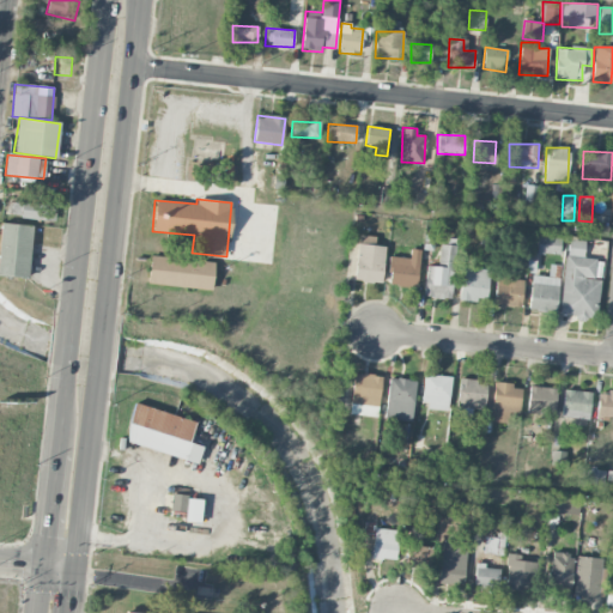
[(55,219),(55,205),(8,202),(8,218),(55,219)]
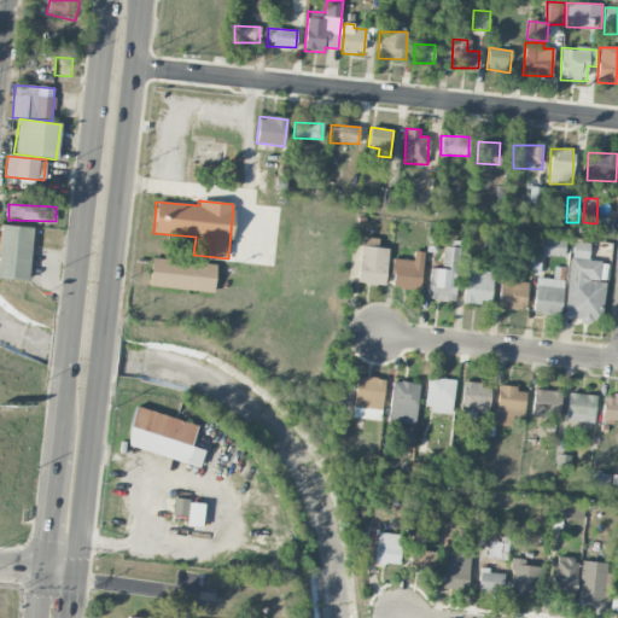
[(31,227),(0,225),(0,278),(29,280),(31,227)]
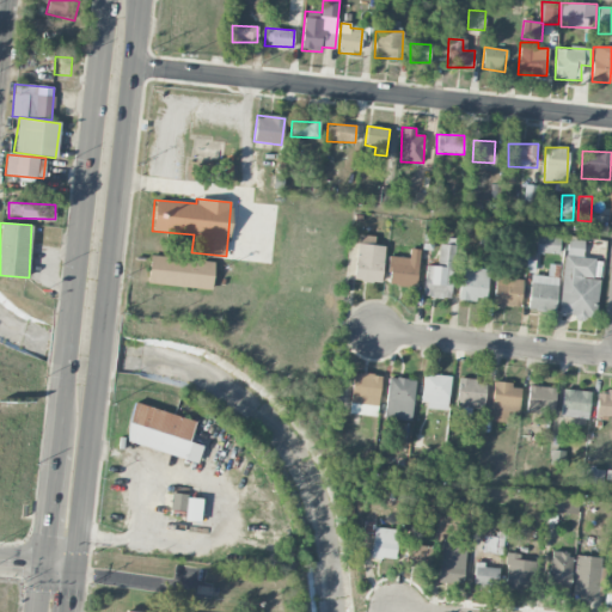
[(375,237),(360,234),(353,280),(380,283),(385,246),(374,245),(375,237)]
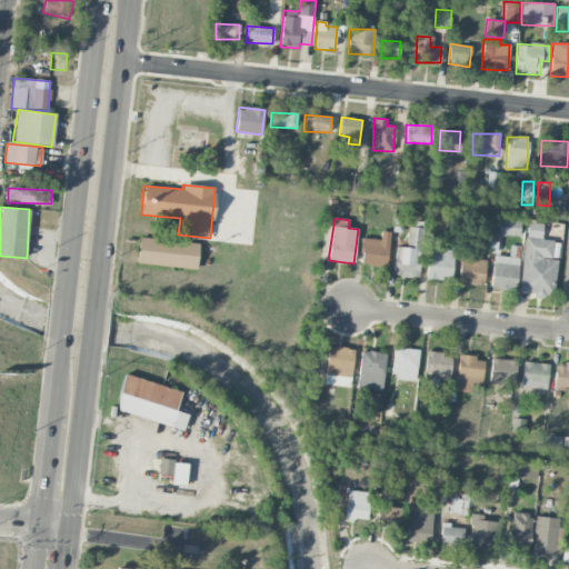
[(519,236),(520,221),(499,220),(498,235),(519,236)]
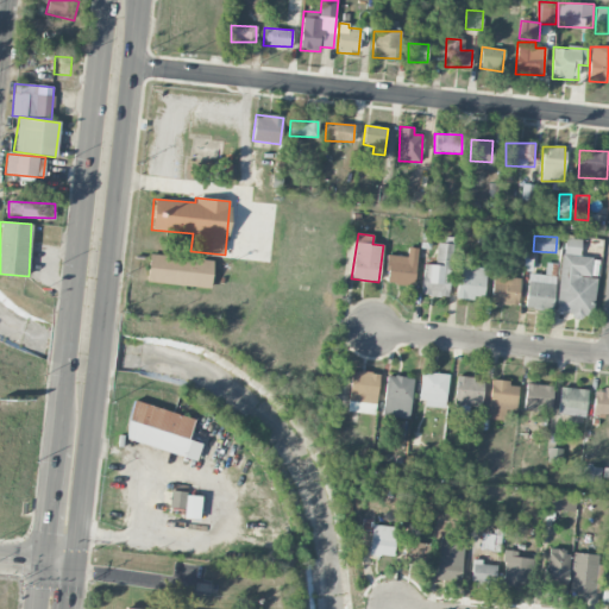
[(421,295),(447,297),(453,245),(438,243),(435,265),(425,264),(421,295)]
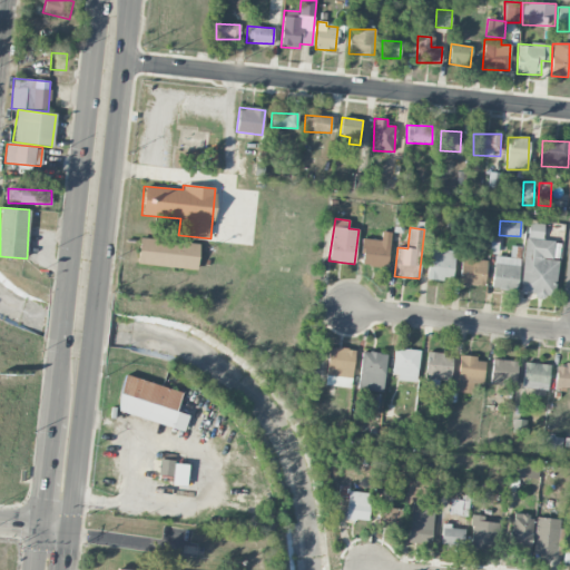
[(561,243),(541,241),(542,232),(527,231),(520,292),(538,294),(537,296),(554,297),(561,243)]
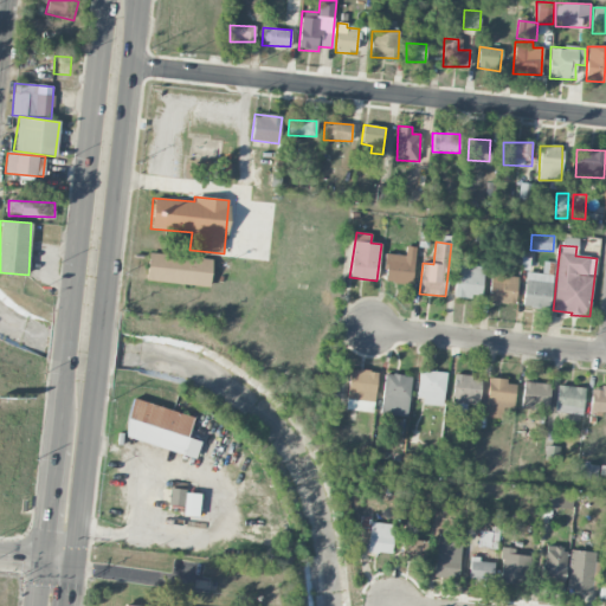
[(384,281),(412,284),(416,247),(406,246),(405,256),(386,253),(384,281)]
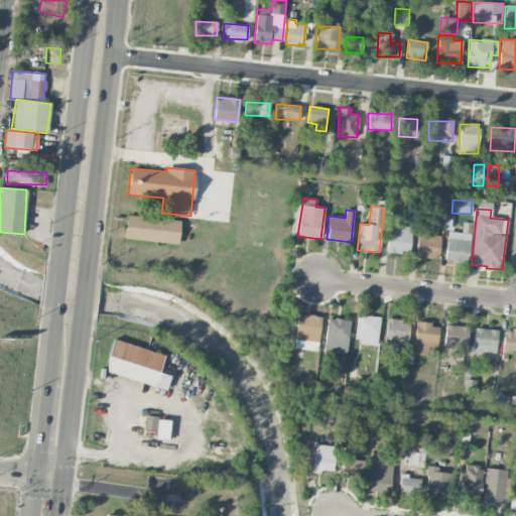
[(178,243),(179,220),(126,217),(125,241),(178,243)]
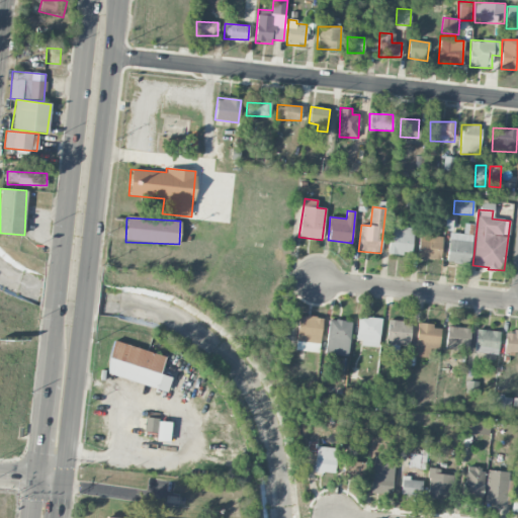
[(413,228),(390,227),(389,253),(412,254),(413,228)]
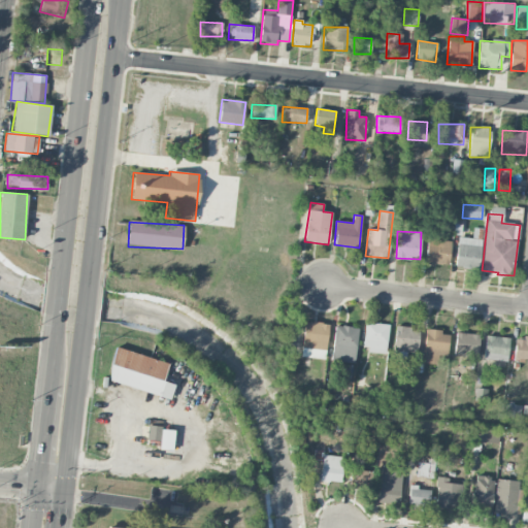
[(479,269),(481,239),(458,237),(455,267),(479,269)]
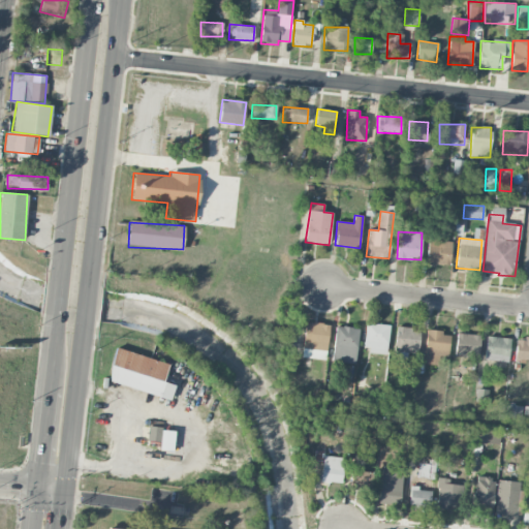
[(449,267),(452,242),(429,240),(426,263),(449,267)]
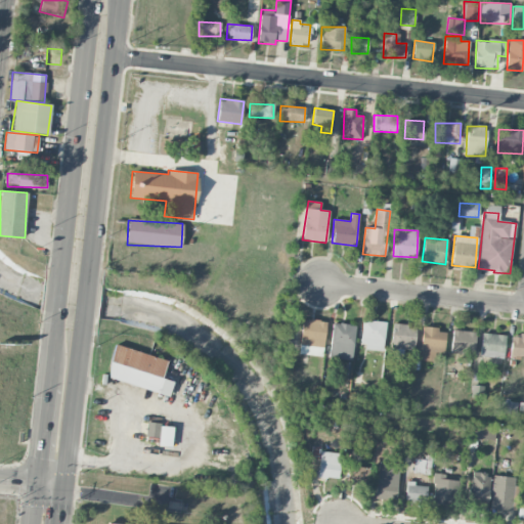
[(300,355),(323,356),(325,320),(301,319),(300,355)]
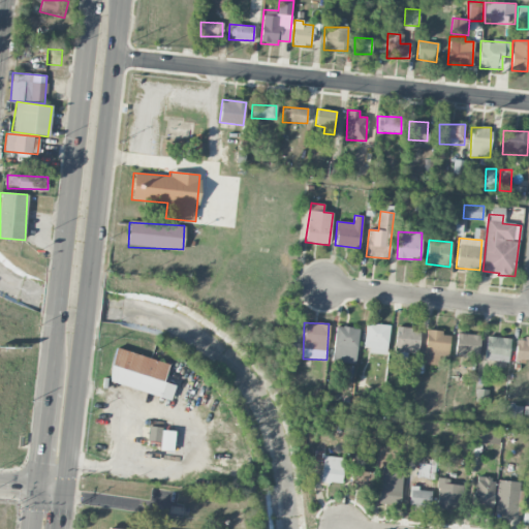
[(387,352),(389,325),(366,323),(364,351),(387,352)]
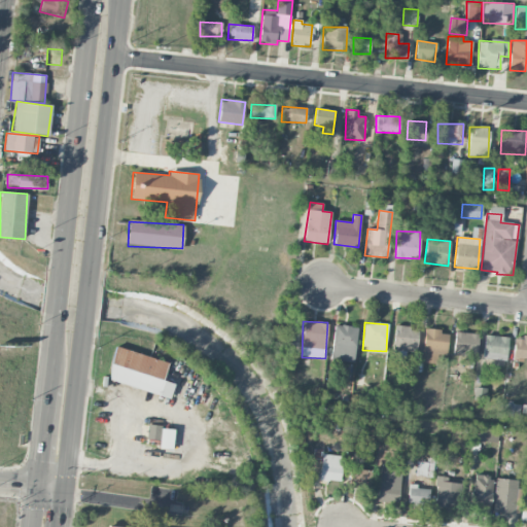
[(357,327),(335,325),(330,360),(354,362),(357,327)]
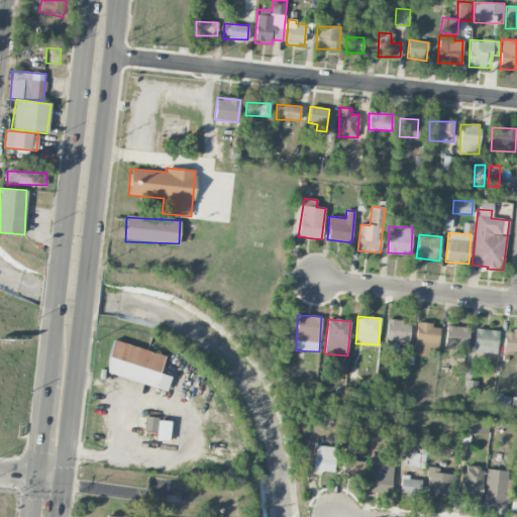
[(409,346),(410,321),(387,321),(387,346),(409,346)]
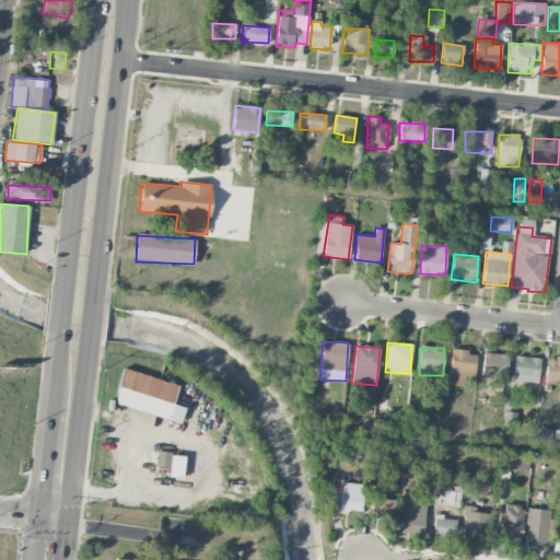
[(474,378),(478,353),(453,350),(447,385),(462,387),(463,376),(474,378)]
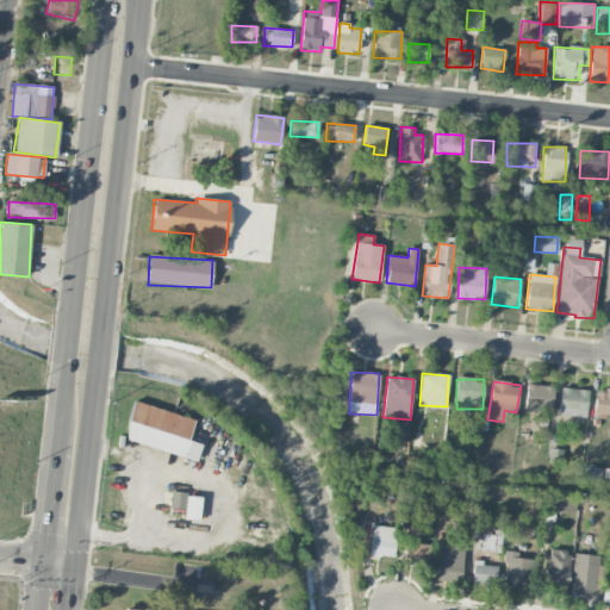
[(554,386),(527,385),(524,412),(552,414),(554,386)]
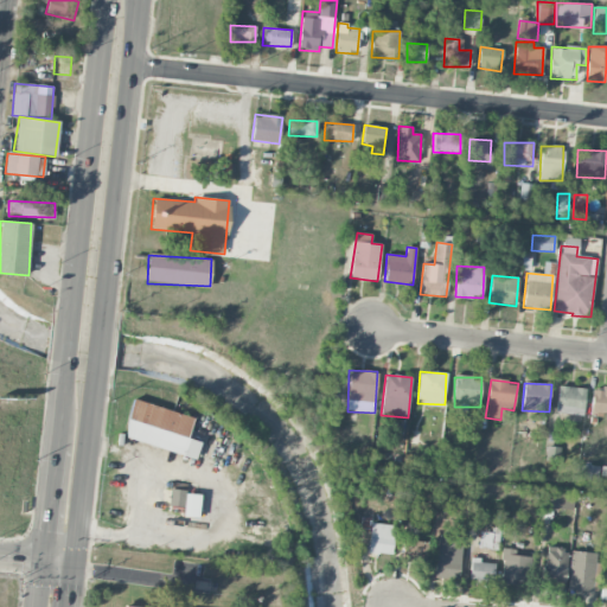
[(556,414),(585,415),(586,388),(557,387),(556,414)]
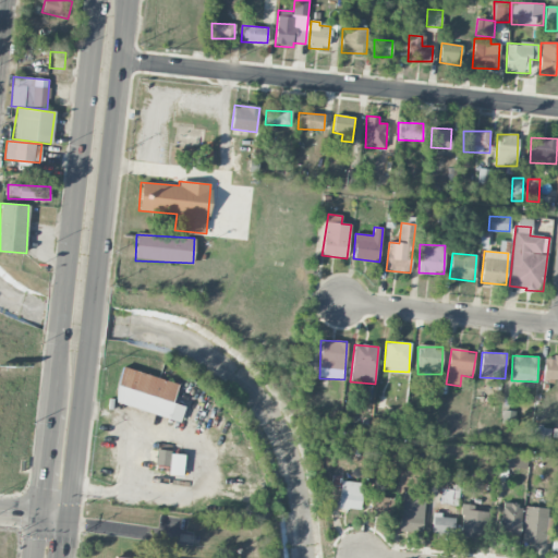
[(544,380),(557,380),(557,358),(545,358),(544,380)]
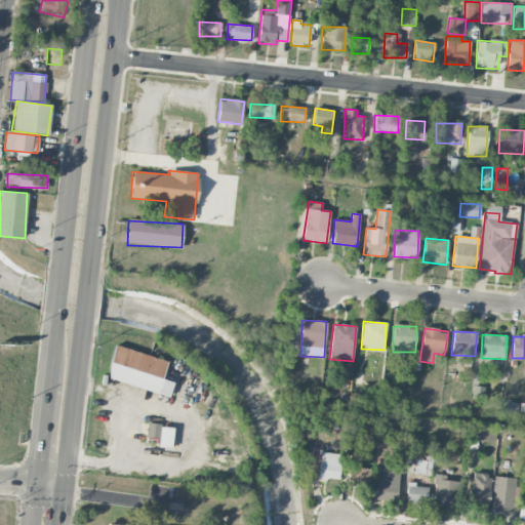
[(107,379),(169,397),(173,382),(162,379),(167,361),(116,347),(107,379)]
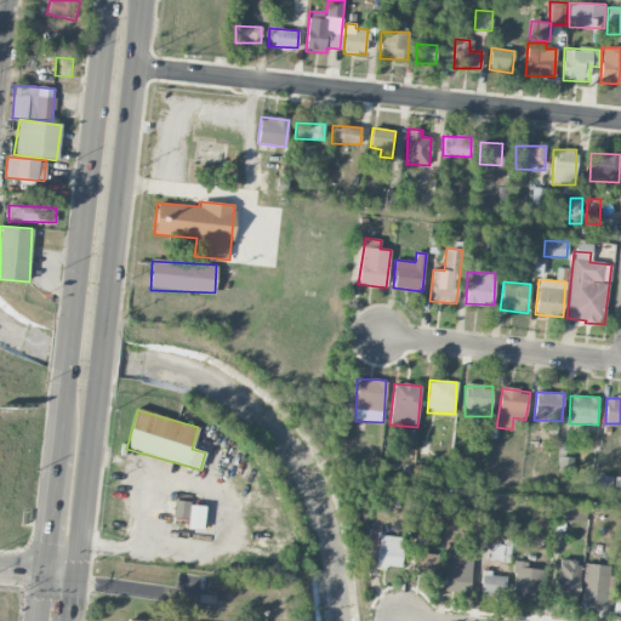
[(611,493),(613,477),(594,477),(594,491),(611,493)]
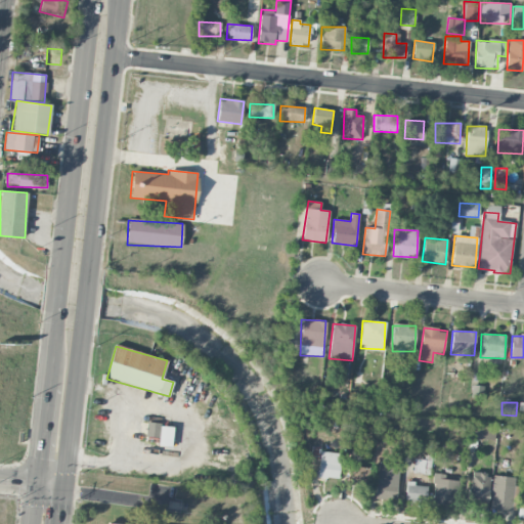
[(158,446),(171,447),(172,426),(146,424),(145,437),(159,438),(158,446)]
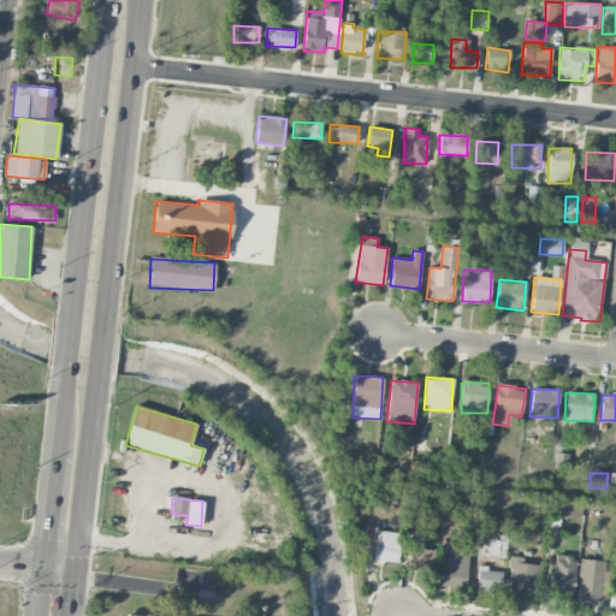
[(400,533),(374,532),(373,562),(398,562),(400,533)]
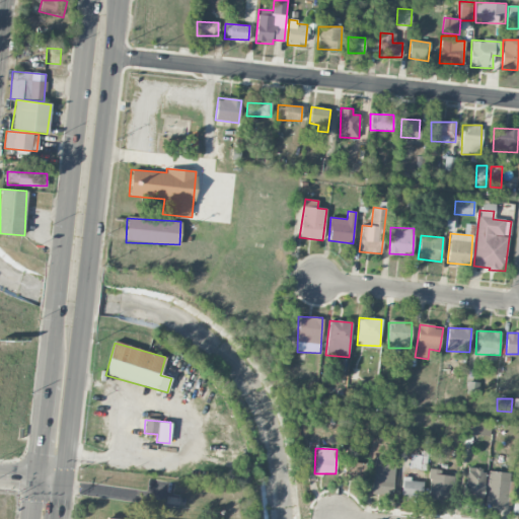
[(426,470),(426,456),(410,455),(410,469),(426,470)]
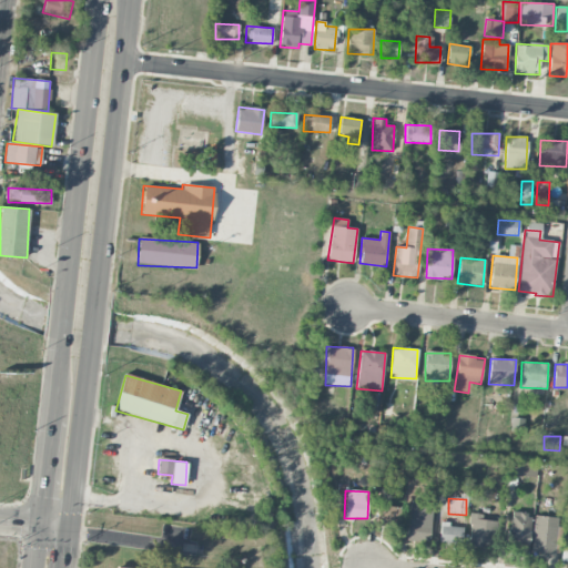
[(433,506),(411,504),(407,540),(429,543),(433,506)]
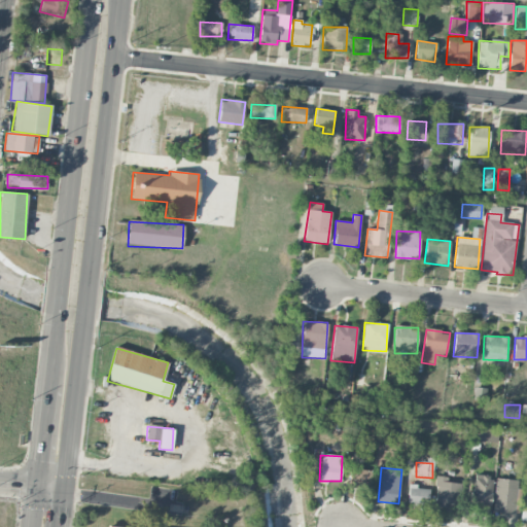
[(349,486),(370,487),(371,468),(350,468),(349,486)]
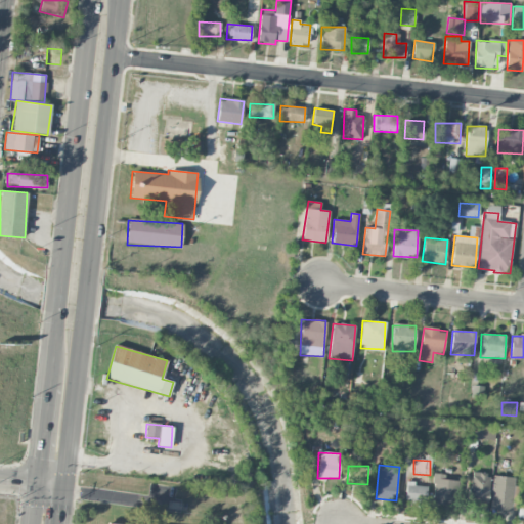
[(488,473),(470,472),(469,501),(488,503),(488,473)]
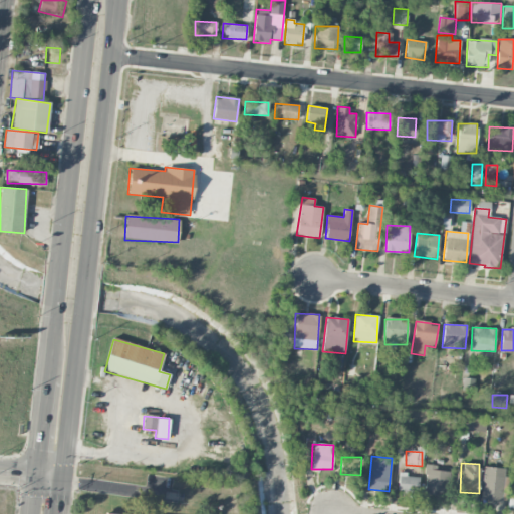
[(423,494),(447,496),(449,472),(436,470),(437,465),(426,464),(423,494)]
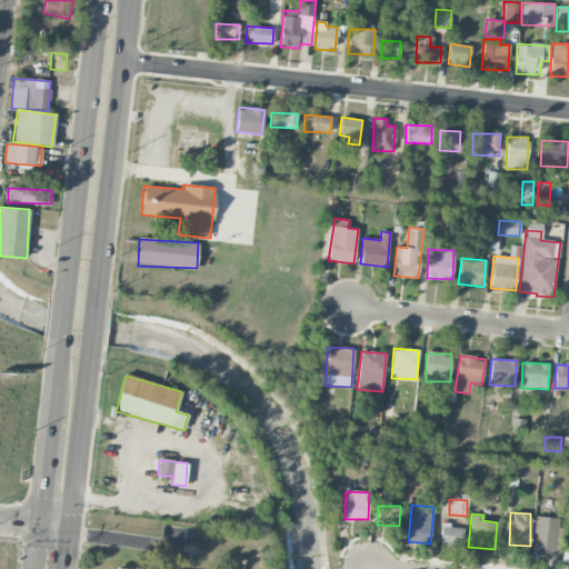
[(533,555),(557,555),(558,518),(535,517),(533,555)]
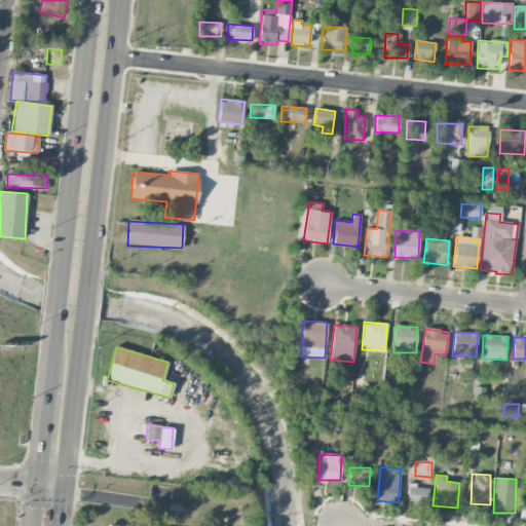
[(416,484),(408,483),(407,504),(427,505),(428,488),(416,488),(416,484)]
